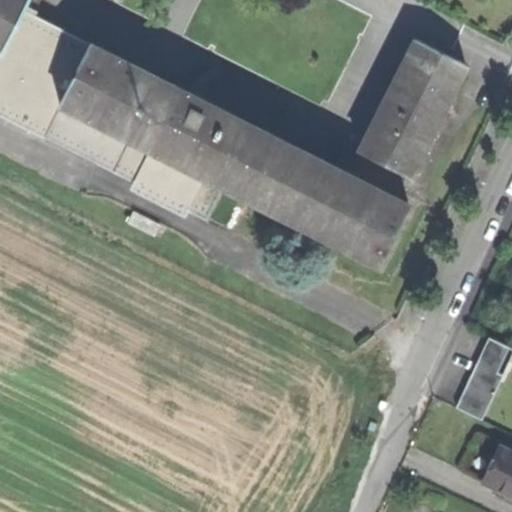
[(410,174),(466,64),(437,49),(428,45),(417,39),(361,150),(364,151),(352,174),(338,167),(91,45),(25,11),(30,0),(0,0),(0,113),(142,185),(154,160),(195,181),(182,206),(210,220),(227,186),(380,263),(397,230),(410,204),(395,197),(406,172),(410,174)]
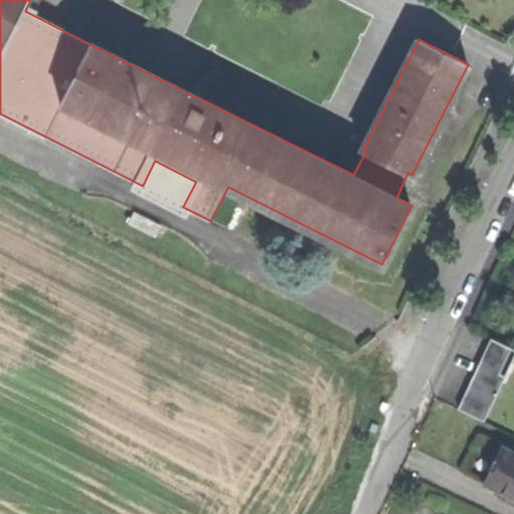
[(432,41),(430,45),(439,49),(440,45),(432,41)]
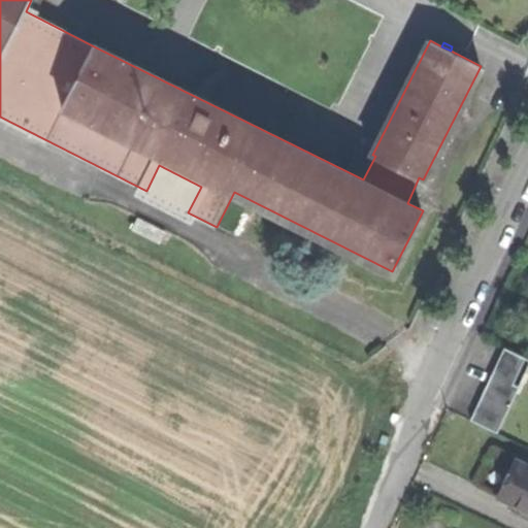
[(360,149),(349,172),(363,179),(375,156),(372,155),(360,149)]
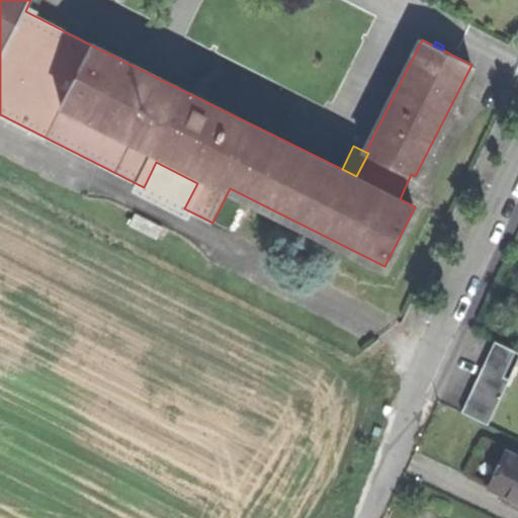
[(144,187),(184,208),(197,183),(156,162),(144,187)]
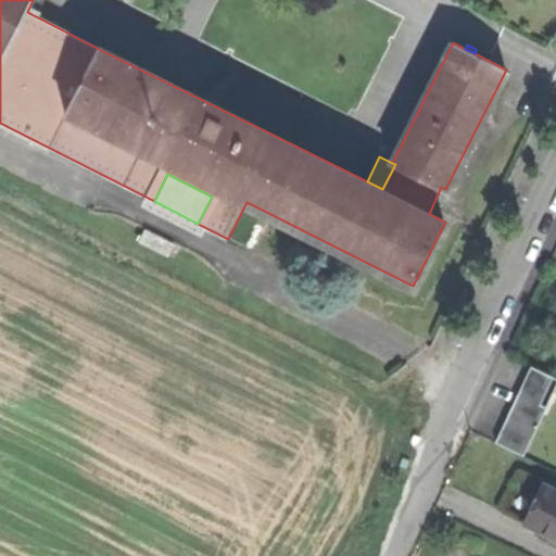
[(140,240),(171,255),(176,243),(147,229),(140,240)]
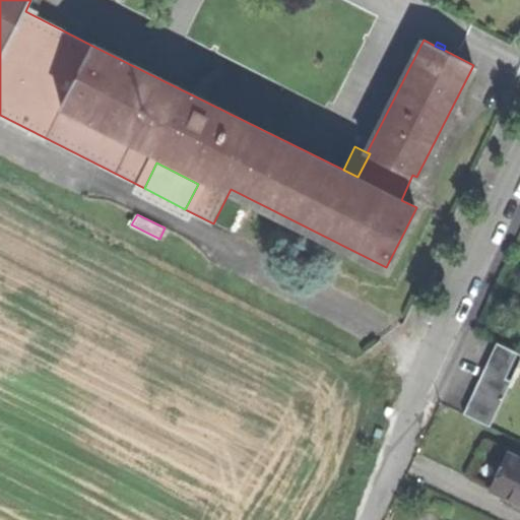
[(463,414),(490,427),(519,363),(519,354),(497,344),(463,414)]
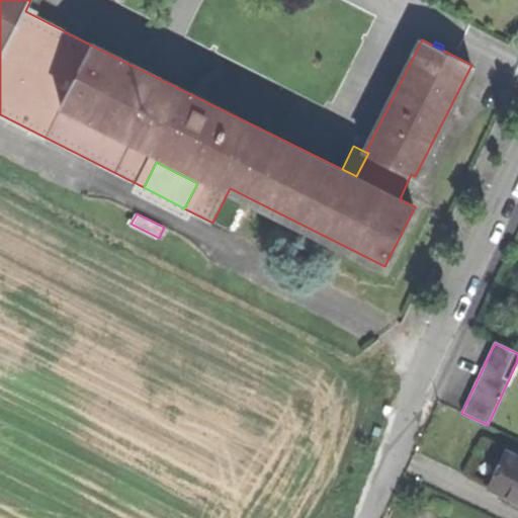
[(495,463),(486,485),(517,499),(517,455),(503,448),(495,463)]
